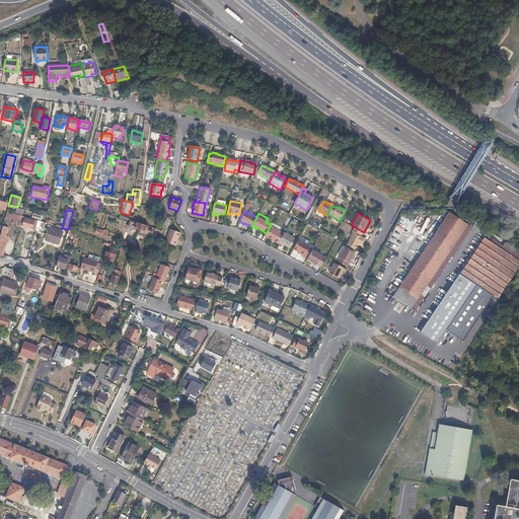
[(393,296),(411,308),(467,225),(466,224),(468,221),(463,218),(461,221),(450,213),(393,296)]
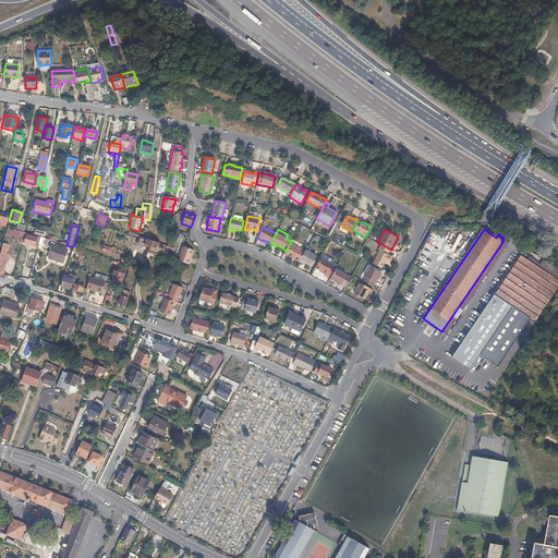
[(37,238),(26,234),(25,239),(24,244),(34,246),(37,238)]
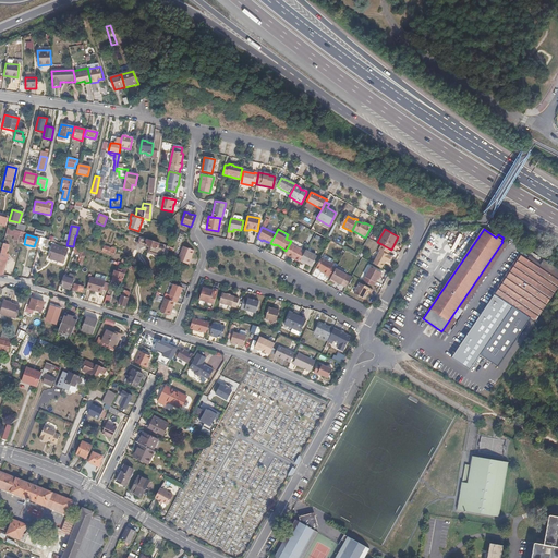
[(47,247),(48,240),(40,238),(38,245),(47,247)]
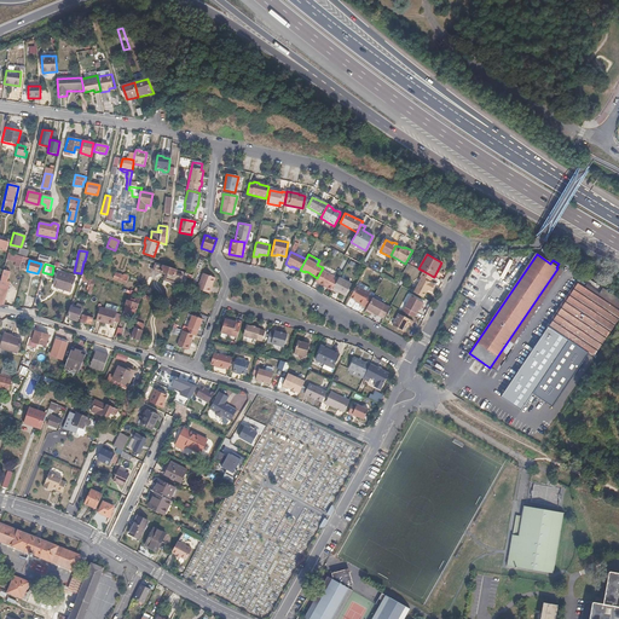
[(166,273),(163,279),(167,281),(177,283),(179,275),(175,273),(175,270),(157,264),(155,271),(166,273)]
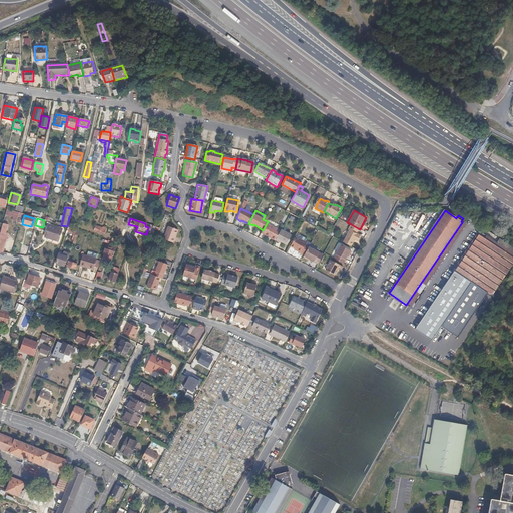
[(281,231),(267,223),(263,230),(262,233),(276,240),(281,231)]
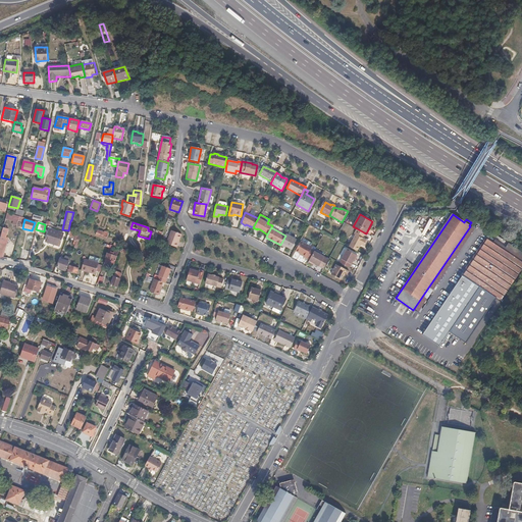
[(362,238),(364,232),(357,228),(354,233),(356,235),(349,247),(357,251),(360,244),(364,246),(367,240),(362,238)]
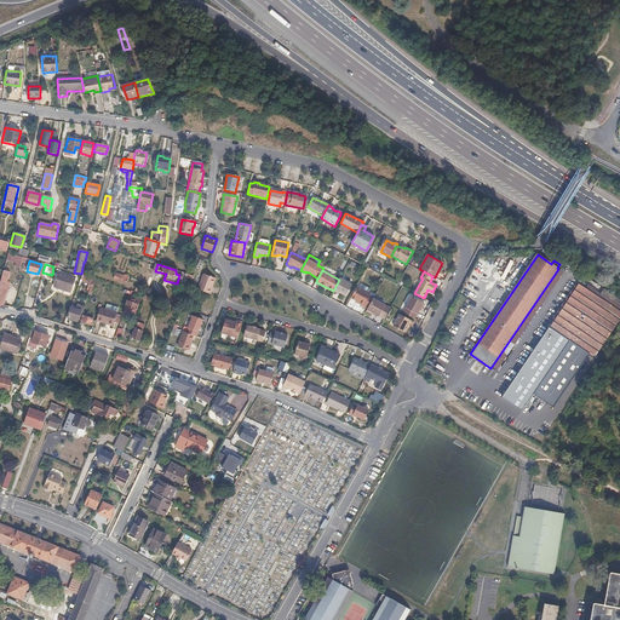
[(53,287),(70,292),(74,280),(70,279),(72,276),(58,273),(53,287)]
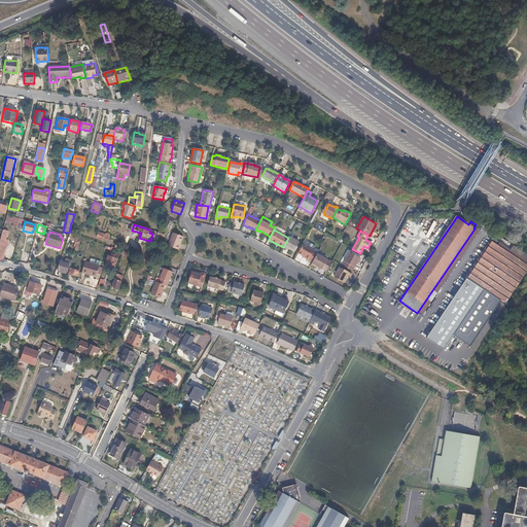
[(104,235),(98,233),(96,238),(106,242),(107,238),(104,237),(104,235)]
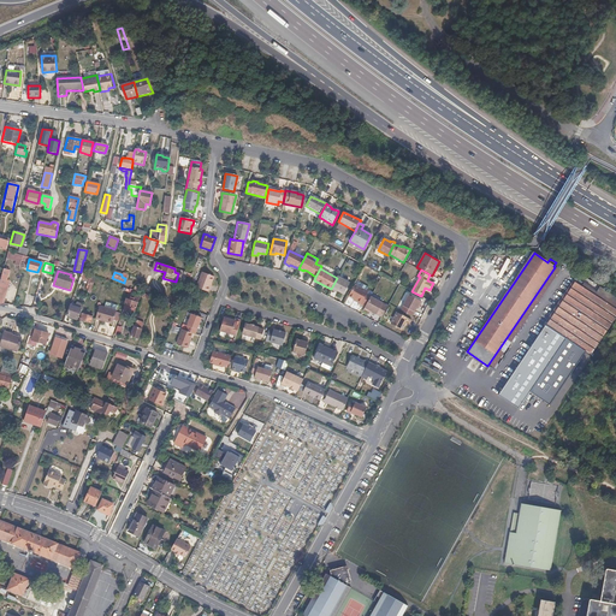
[(201,272),(195,288),(207,292),(213,276),(201,272)]
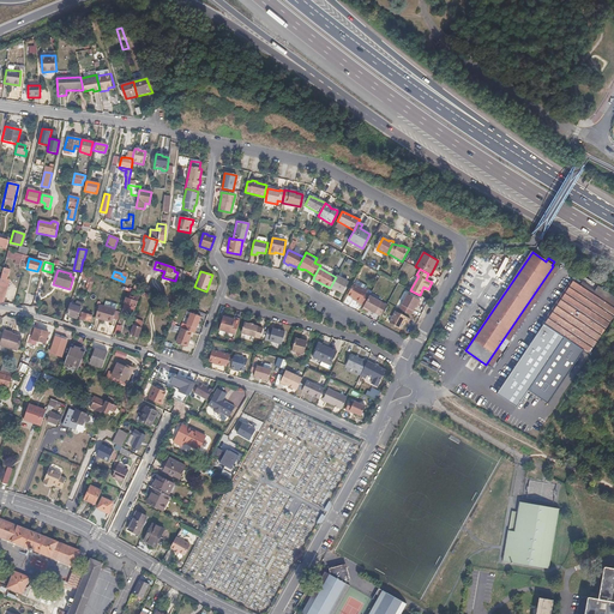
[(178,272),(175,281),(166,278),(166,280),(178,283),(181,274),(178,272)]
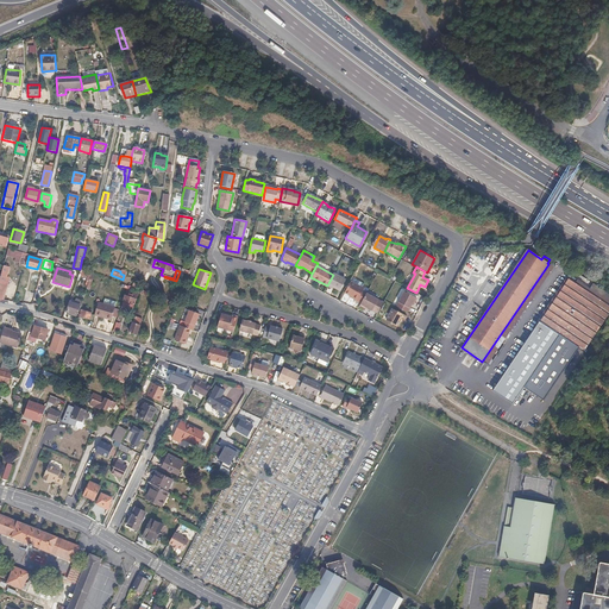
[(346,280),(333,274),(333,275),(327,286),(331,288),(332,287),(340,290),(346,280)]
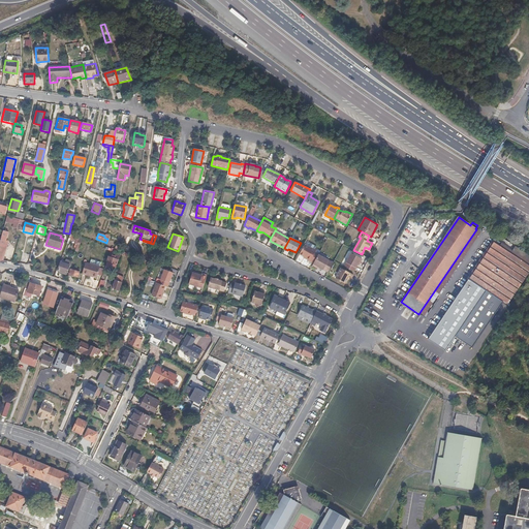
[(314,262),(318,254),(319,253),(315,251),(316,250),(315,249),(316,246),(307,241),(300,253),(310,259),(310,260),(314,262)]
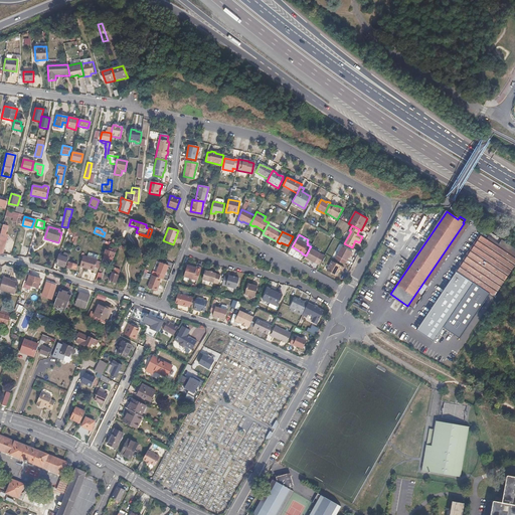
[(463,276),(473,282),(494,296),(514,262),(514,256),(481,234),(466,259),(465,259),(462,263),(463,263),(436,303),(452,314),(471,286),(461,279),(463,276)]
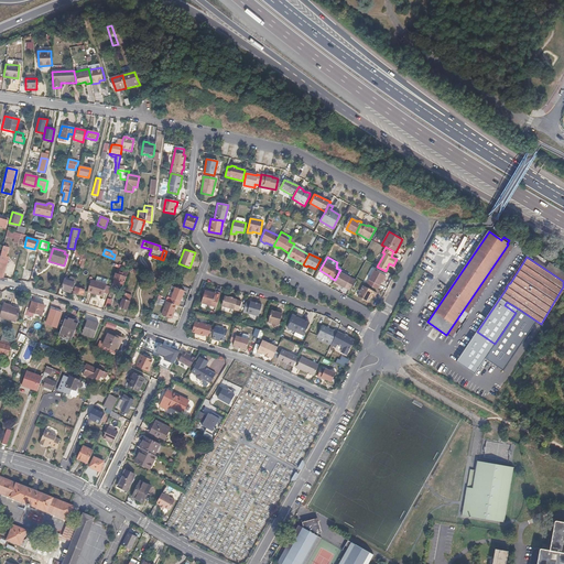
[(119,270),(117,269),(112,284),(122,288),(127,273),(122,271),(122,273),(118,272),(119,270)]
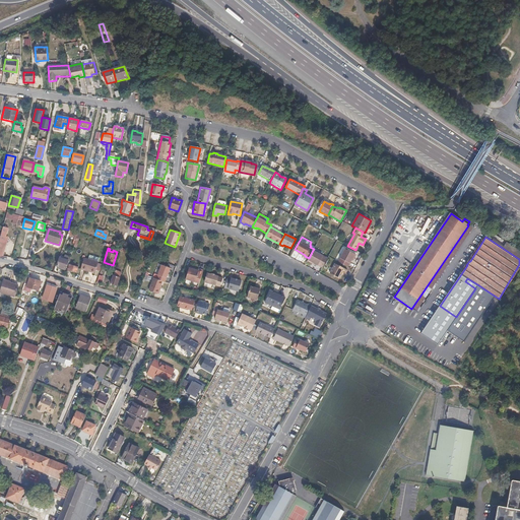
[(351,259),(352,257),(353,258),(355,254),(345,248),(338,261),(348,266),(351,259)]
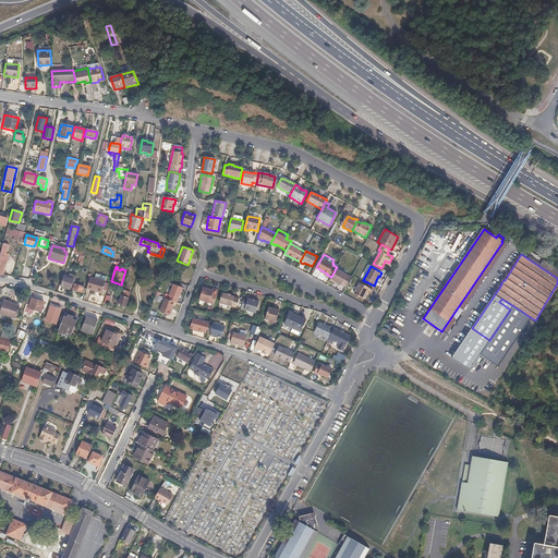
[(351,277),(336,268),(331,277),(329,280),(334,282),(335,281),(337,282),(346,287),(351,277)]
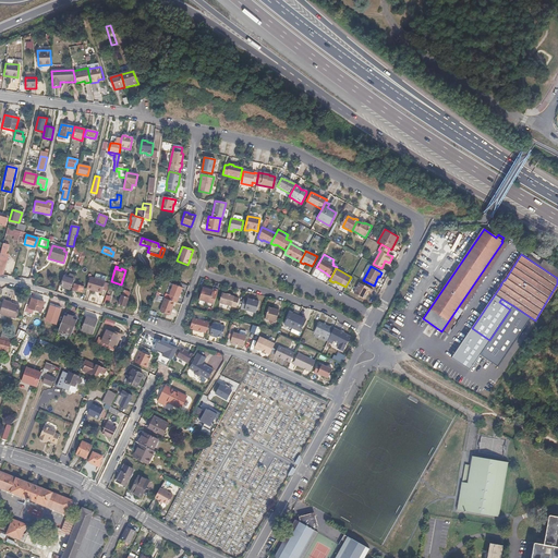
[(70,290),(74,277),(69,275),(68,278),(64,277),(61,286),(63,287),(63,288),(70,290)]
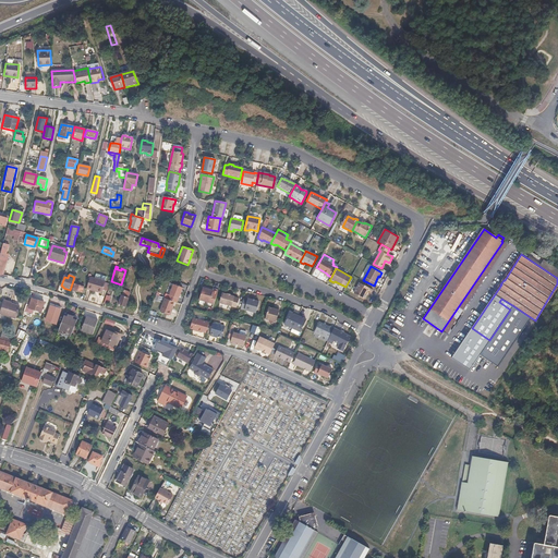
[(106,282),(91,278),(87,290),(101,294),(106,282)]
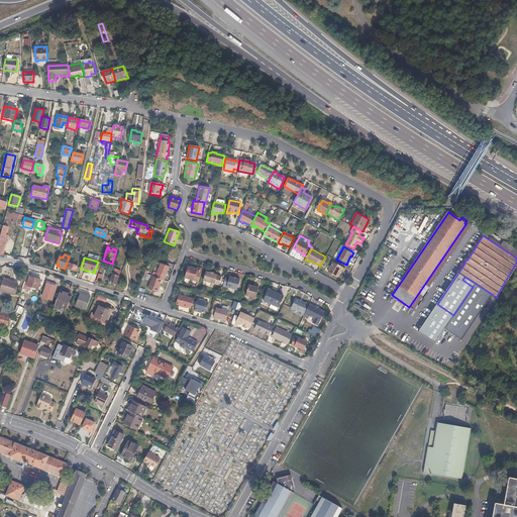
[(169,265),(160,262),(154,277),(162,279),(164,280),(169,265)]
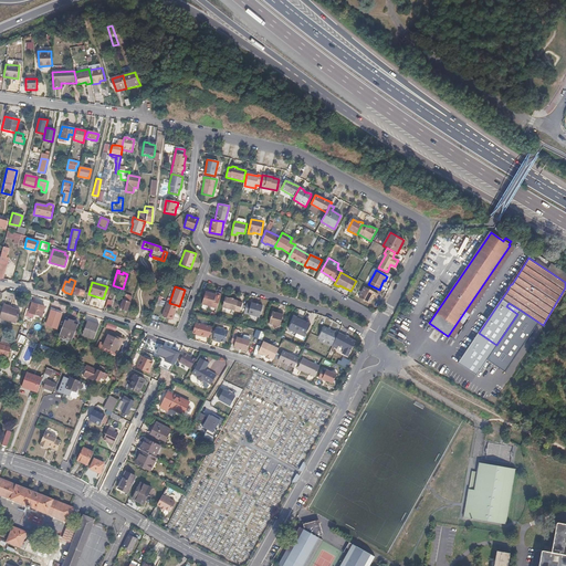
[(373,295),(376,297),(378,294),(365,286),(359,297),(369,303),(373,295)]
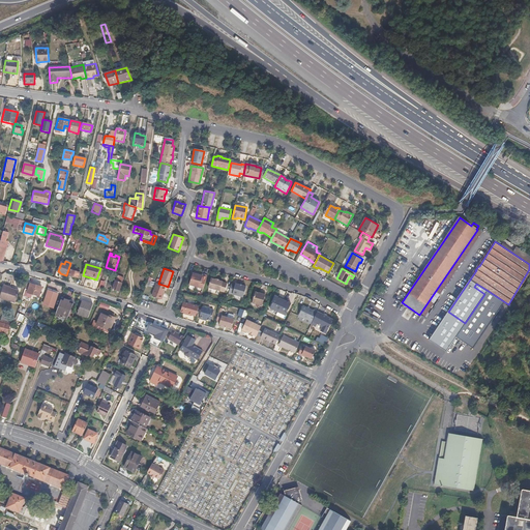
[(189,285),(200,288),(206,275),(203,274),(203,275),(193,273),(189,285)]
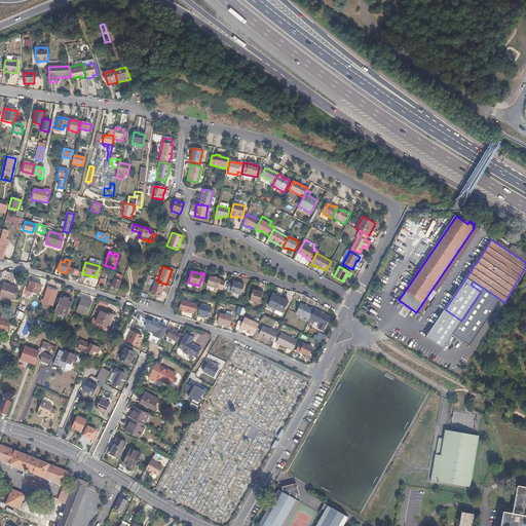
[(118,289),(122,276),(117,274),(112,287),(118,289)]
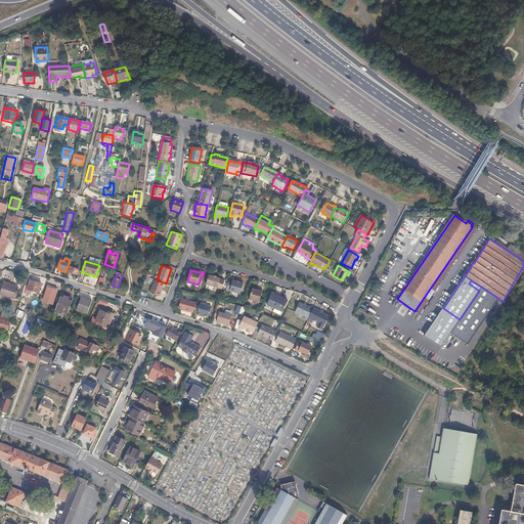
[(221,289),(224,279),(220,278),(220,277),(216,276),(216,275),(213,274),(213,275),(209,274),(206,284),(221,289)]
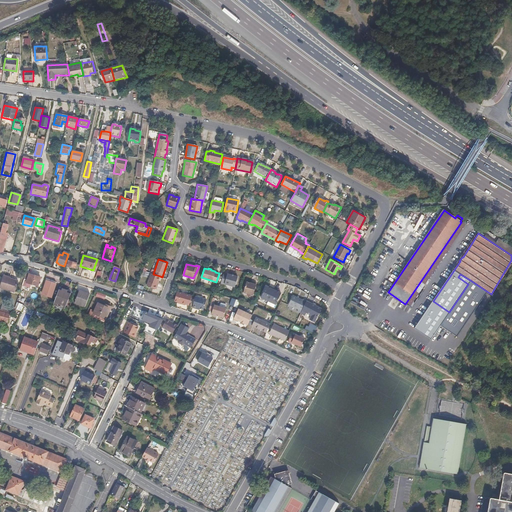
[(40,277),(26,273),(23,282),(37,286),(40,277)]
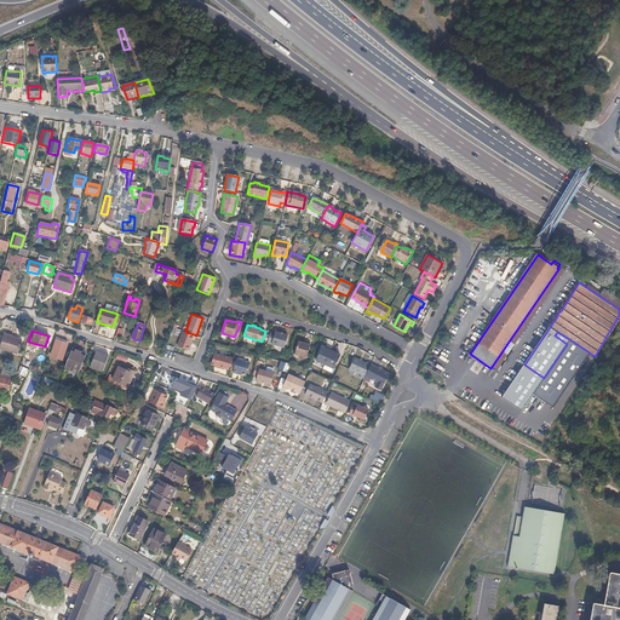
[(188,350),(194,334),(185,332),(183,331),(177,346),(188,350)]
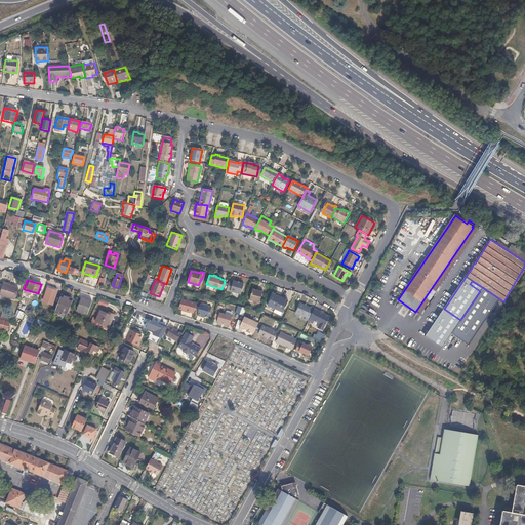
[(240,294),(243,284),(233,281),(230,291),(240,294)]
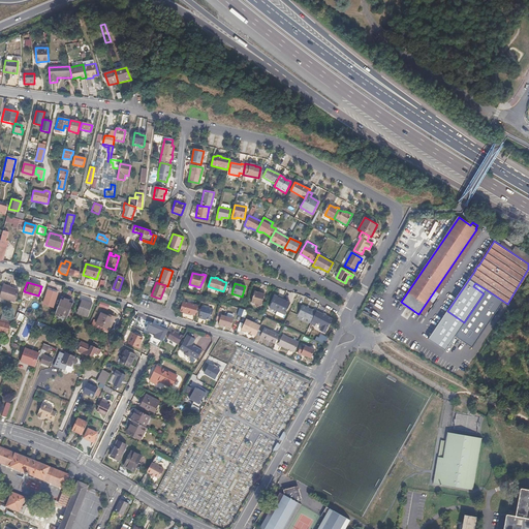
[(484,293),(486,289),(475,283),(473,286),(484,293)]
